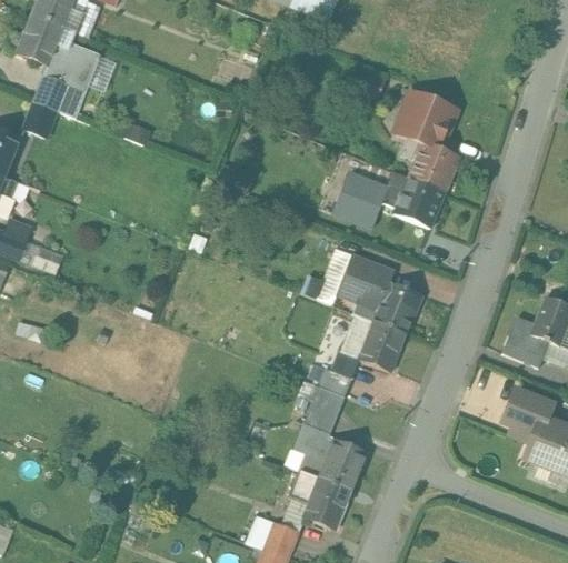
[(37,0),(31,14),(75,31),(81,13),(71,10),(75,0),(37,0)]
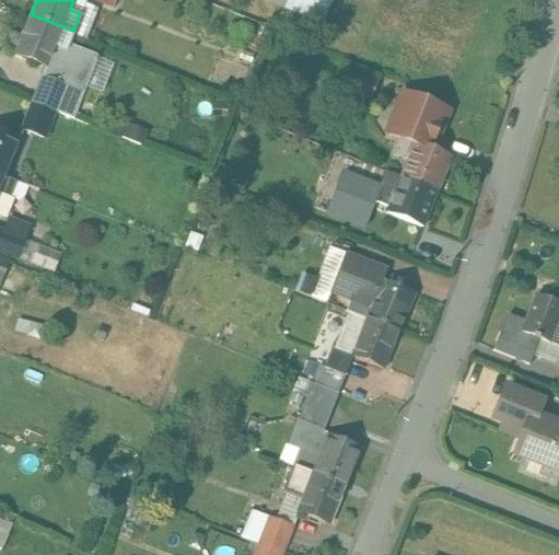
[(268,0),(319,21),(327,0),(268,0)]
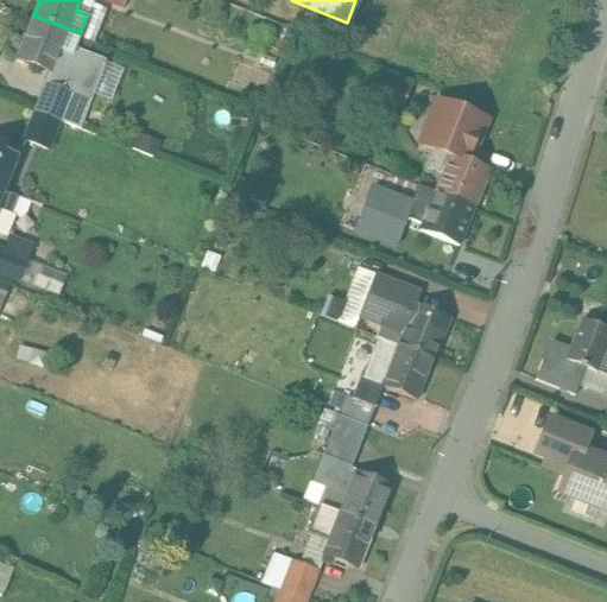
[(80,33),(33,16),(17,58),(50,71),(45,82),(89,99),(102,64),(107,67),(108,62),(75,49),(81,33),(80,33)]
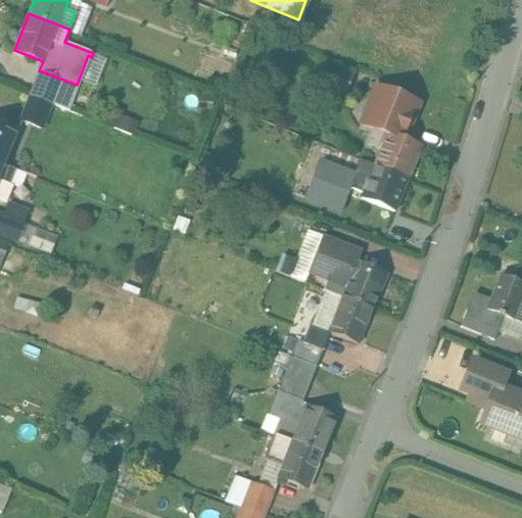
[(352,73),(326,62),(320,78),(346,88),(352,73)]
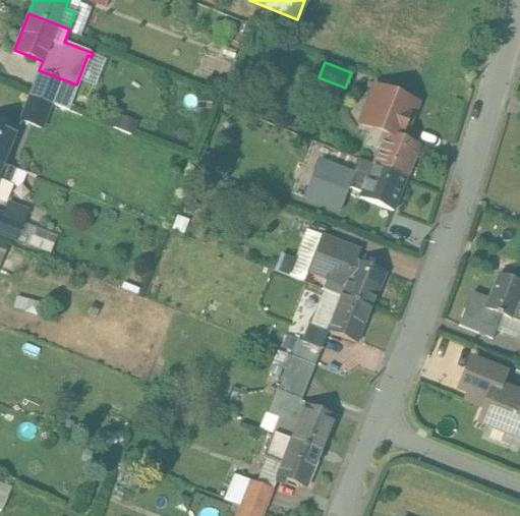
[(76,84),(39,70),(31,92),(52,100),(67,106),(76,84)]
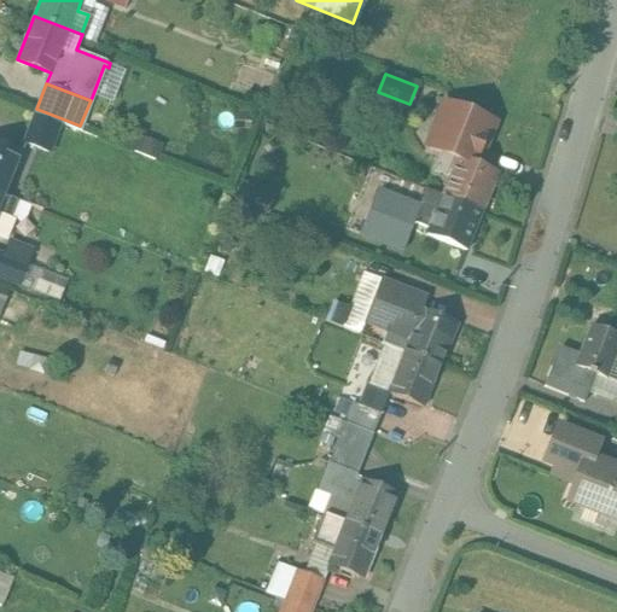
[(494,117),(447,98),(429,144),(458,155),(459,152),(477,159),(494,117)]
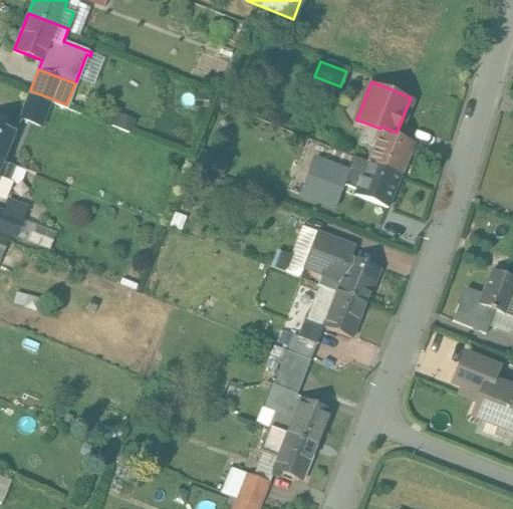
[(51,98),(30,90),(20,114),(41,122),(51,98)]
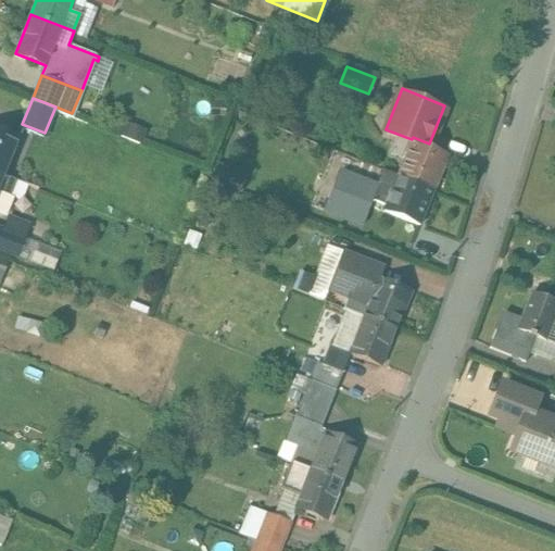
[(19,135),(0,126),(0,168),(4,171),(19,135)]
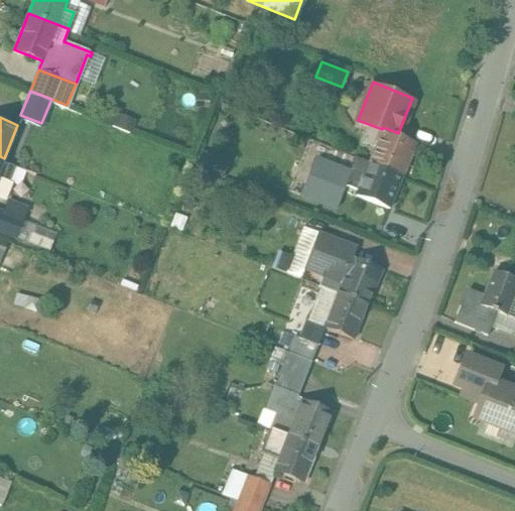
[(398,133),(383,127),(382,129),(370,159),(403,173),(416,140),(398,133)]
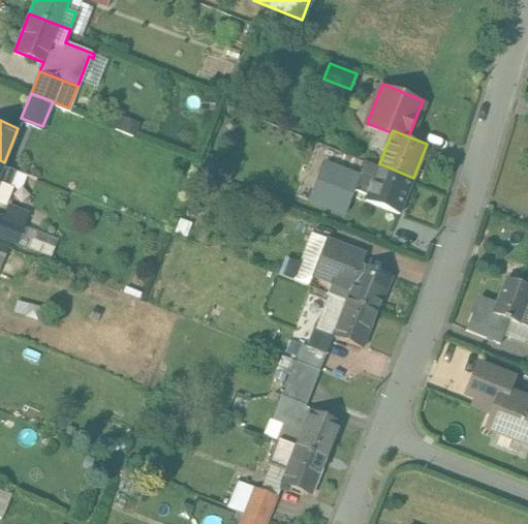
[(379,163),(365,158),(359,174),(354,186),(355,187),(368,192),(366,197),(400,211),(413,178),(379,163)]
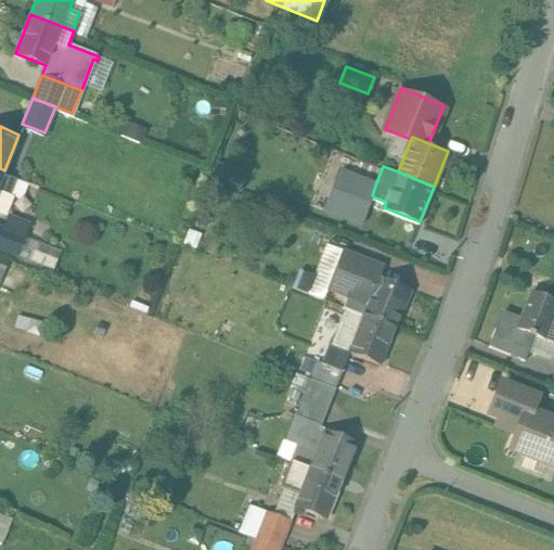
[(4,170),(0,168),(0,188),(11,192),(17,176),(4,170)]
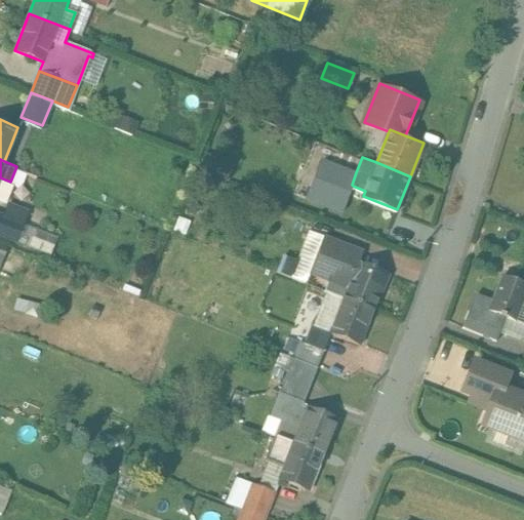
[(356,172),(326,160),(318,180),(321,181),(350,191),(352,185),(351,185),(356,172)]
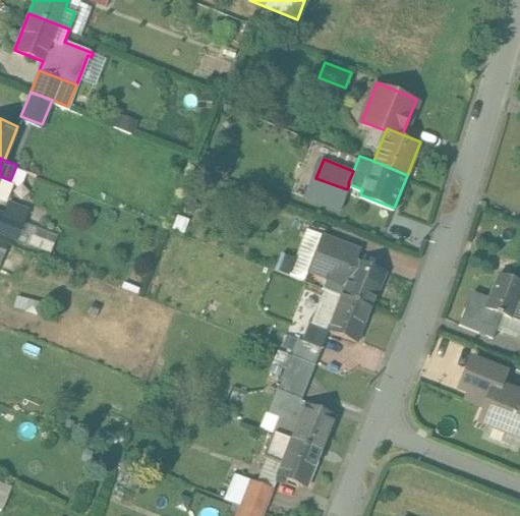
[(347,189),(319,179),(311,196),(340,207),(347,189)]
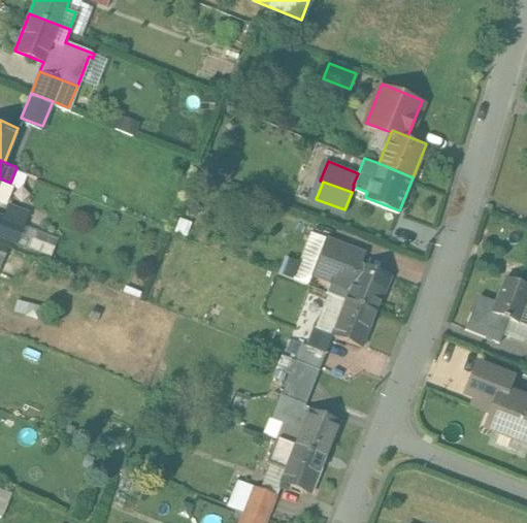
[(29,209),(8,201),(4,214),(0,213),(0,232),(18,239),(25,222),(29,209)]
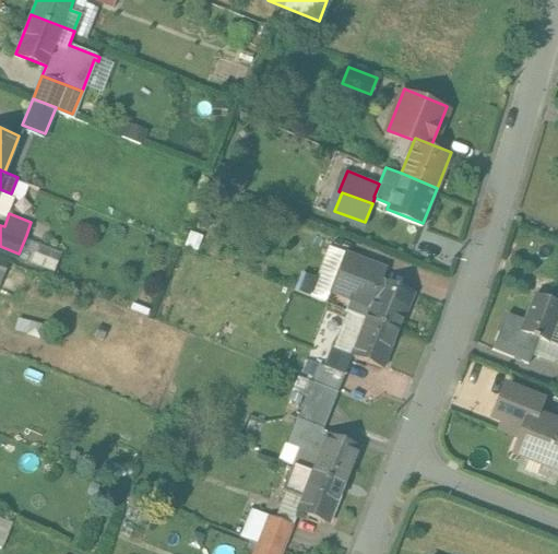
[(62,249),(26,235),(19,254),(19,255),(55,269),(62,249)]
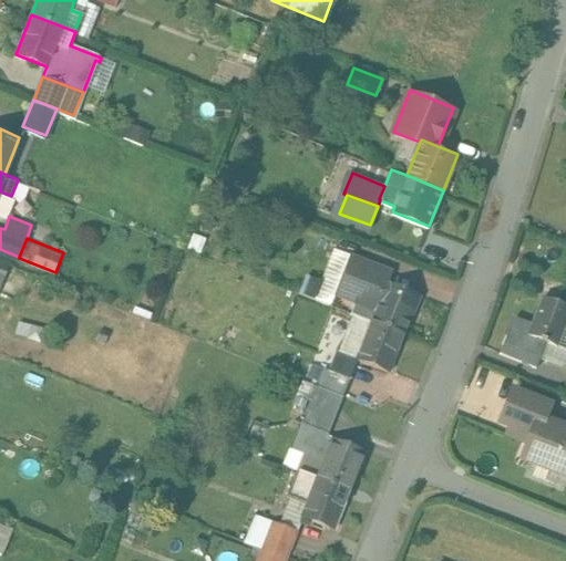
[(418,294),(387,282),(391,270),(350,253),(336,291),(377,307),(372,319),(403,331),(418,294)]
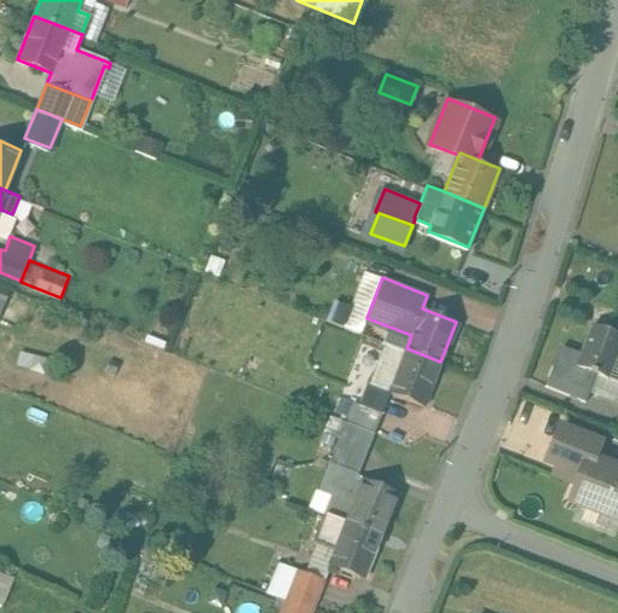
[(617,334),(594,325),(590,336),(617,347),(617,334)]
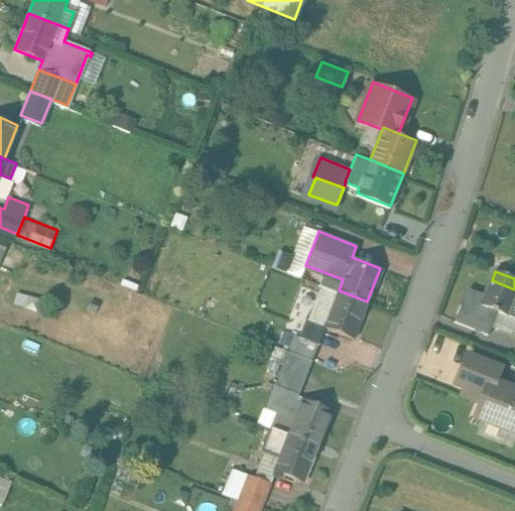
[(487,294),(470,287),(457,320),(490,333),(499,309),(508,313),(514,295),(514,289),(492,280),(487,294)]
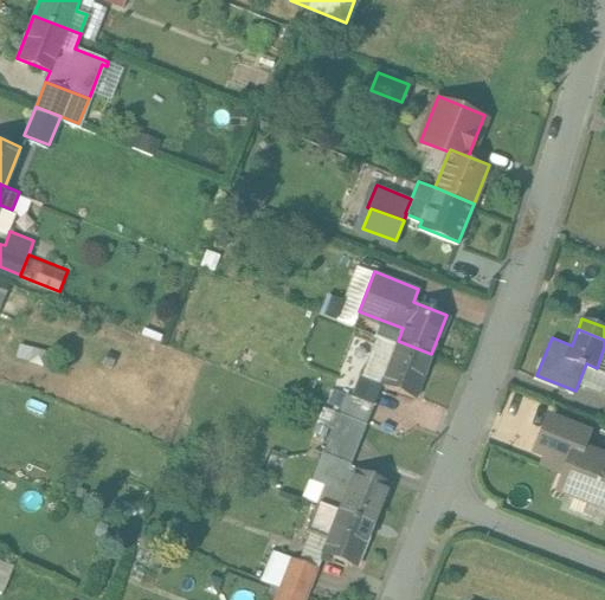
[(398,341),(381,381),(416,394),(431,354),(398,341)]
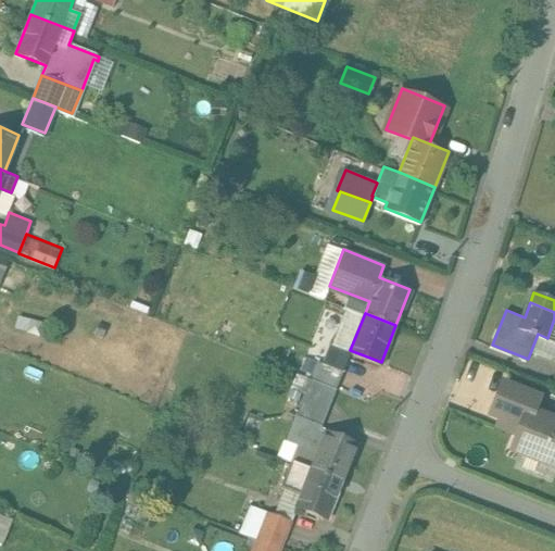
[(343,368),(318,359),(311,376),(336,386),(343,368)]
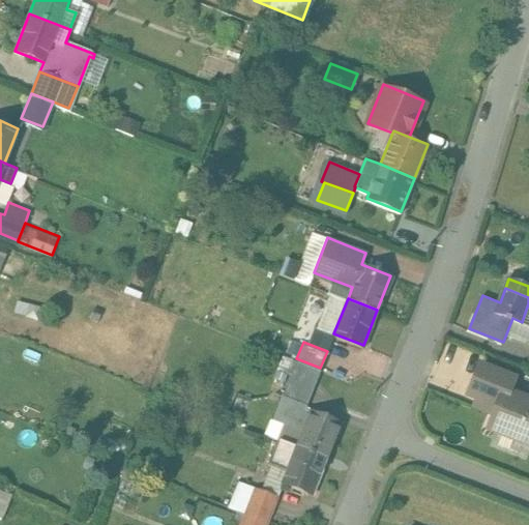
[(296,358),(282,395),(306,404),(320,368),(296,358)]
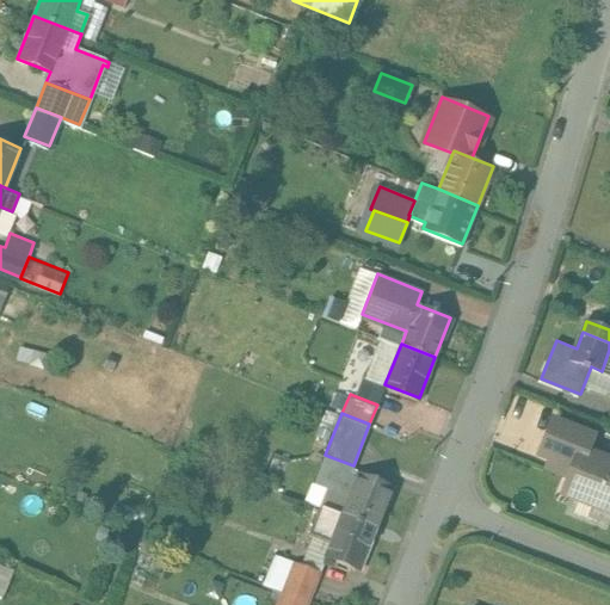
[(609,461),(584,451),(591,433),(554,419),(541,451),(549,455),(544,464),(572,475),(566,491),(572,493),(565,511),(607,528),(609,519),(609,461)]
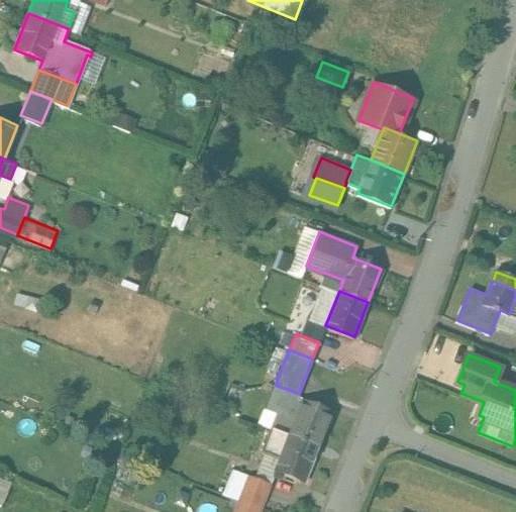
[(332,411),(274,389),(267,407),(277,411),(271,426),(318,445),(332,411)]
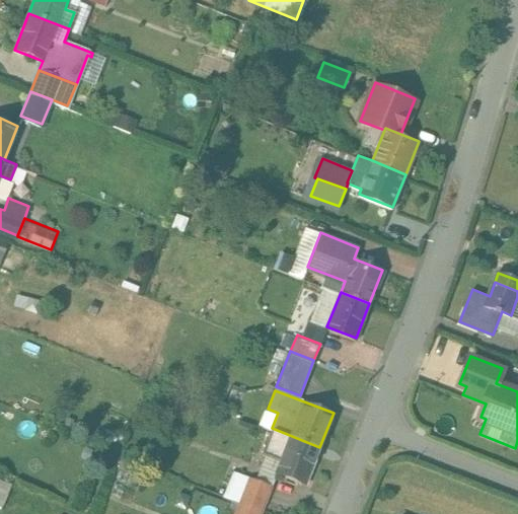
[(319,447),(272,428),(263,452),(280,459),(276,469),(306,482),(319,447)]
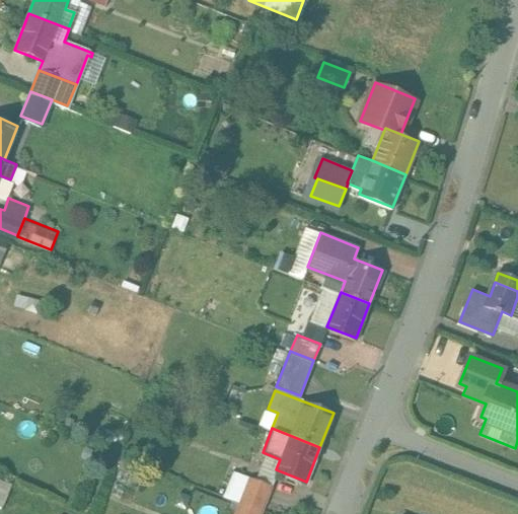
[(240,471),(230,496),(240,500),(249,475),(240,471)]
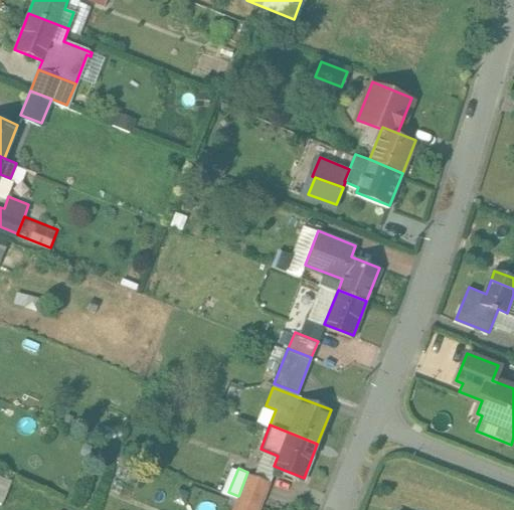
[(270,481),(247,472),(238,496),(261,505),(270,481)]
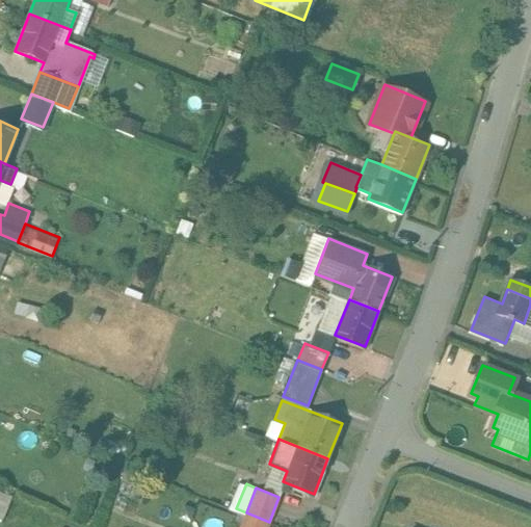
[(11,494),(0,489),(0,517),(2,519),(11,494)]
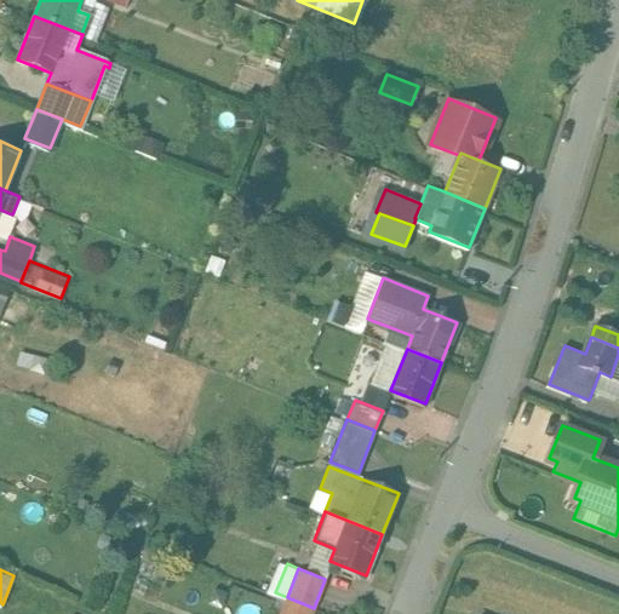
[(310,613),(314,608),(287,597),(280,613),(310,613)]
